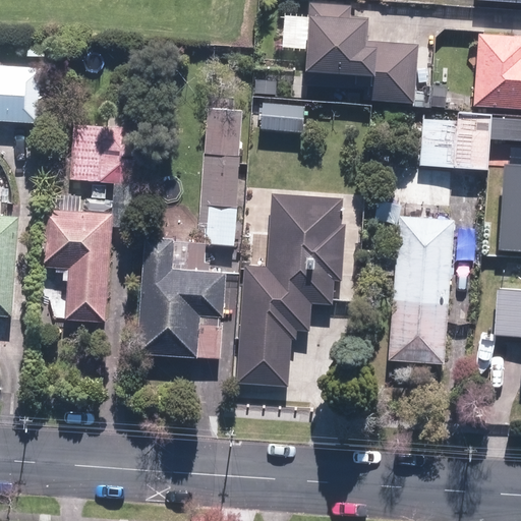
[(311,4),(306,82),(367,88),(366,96),(415,100),(419,45),(365,41),(367,17),(351,16),(352,7),(311,4)]
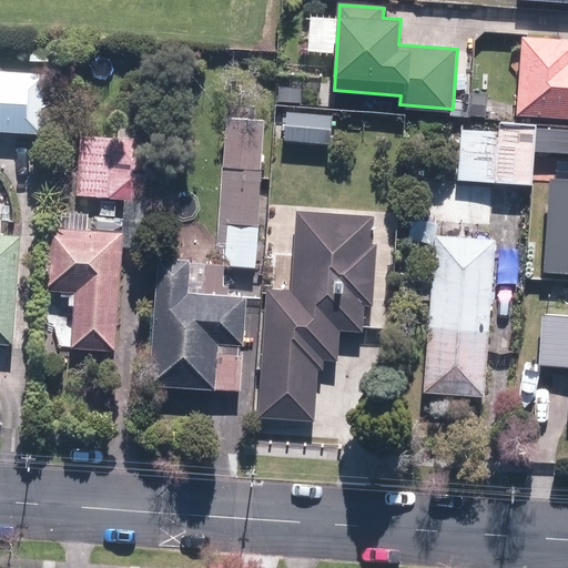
[(567,40),(526,38),(519,112),(567,115),(567,40)]
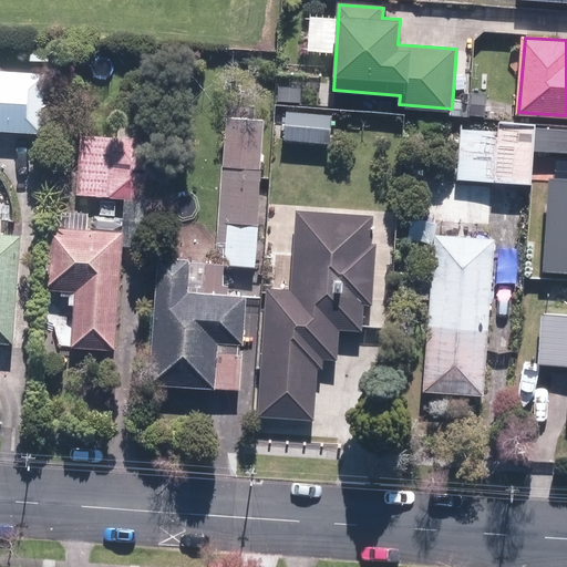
[(0,70),(0,129),(43,132),(47,73),(0,70)]
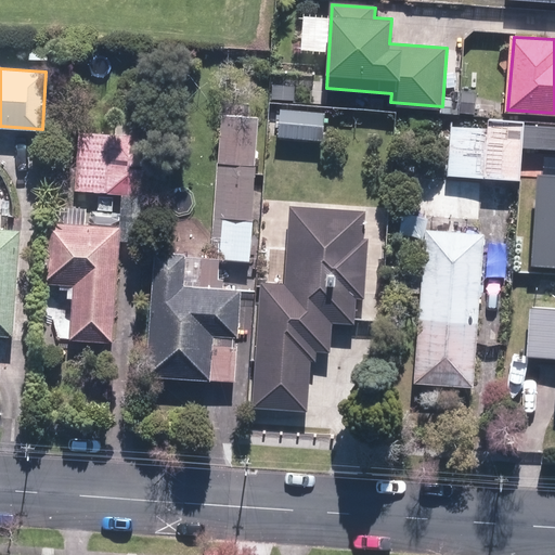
[(282,110),(280,136),(323,140),(325,114),(282,110)]
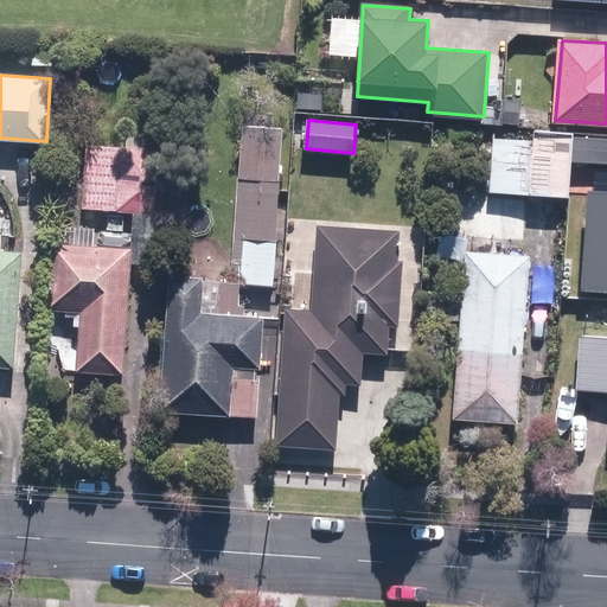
[(205,278),(172,275),(161,409),(232,414),(236,366),(259,368),(263,317),(240,314),(242,282),(274,285),(285,129),(243,126),(232,282),(205,281),(205,278)]
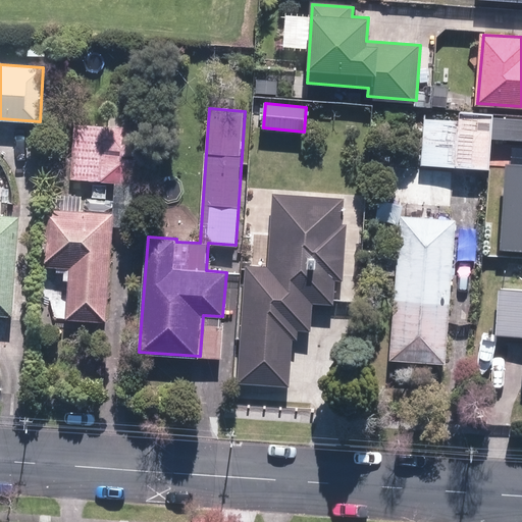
[(426,117),(423,165),(490,169),(492,138),(521,139),(521,119),(493,118),(493,114),(460,112),(459,119),(426,117)]
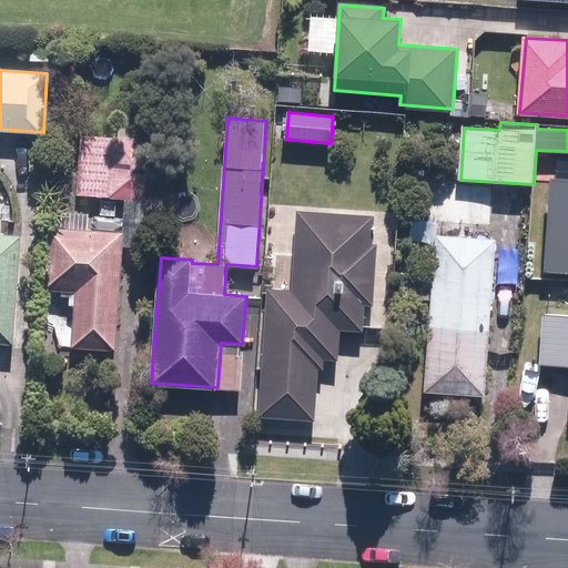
[(84,138),(81,193),(152,198),(155,142),(84,138)]
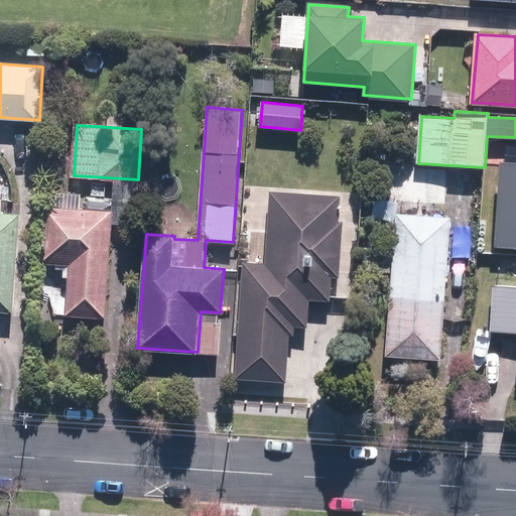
[(515,162),(503,161),(496,244),(515,245),(515,162)]
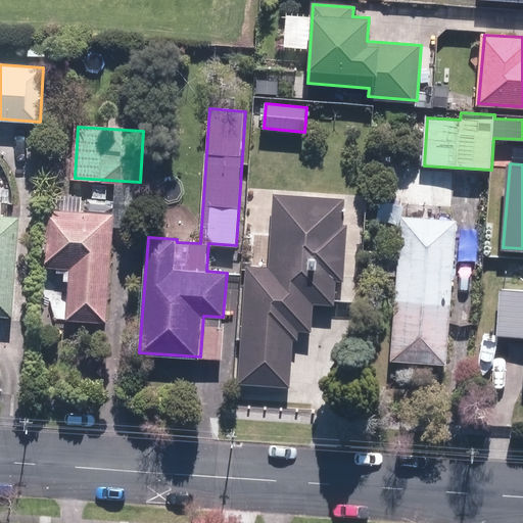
[(345,199),(275,194),(270,267),(249,266),(240,383),(290,387),(295,330),(312,331),(315,301),(334,303),(336,281),(339,281),(345,199)]
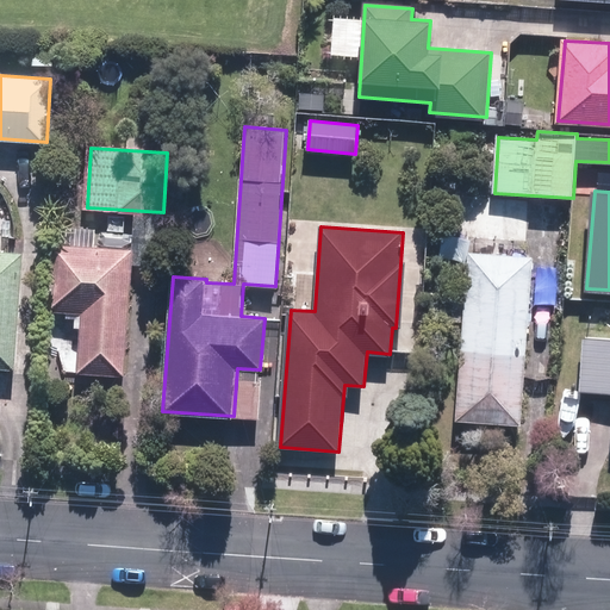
[(131,251),(55,246),(50,310),(87,312),(82,371),(122,374),(131,251)]
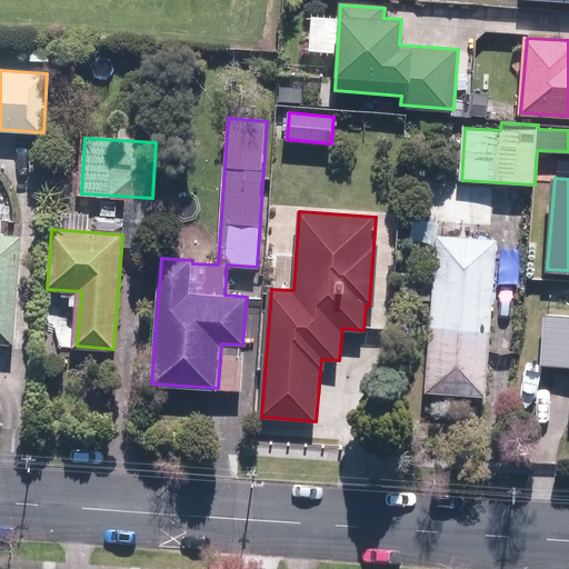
[(495,239),(438,236),(428,391),(483,395),(495,239)]
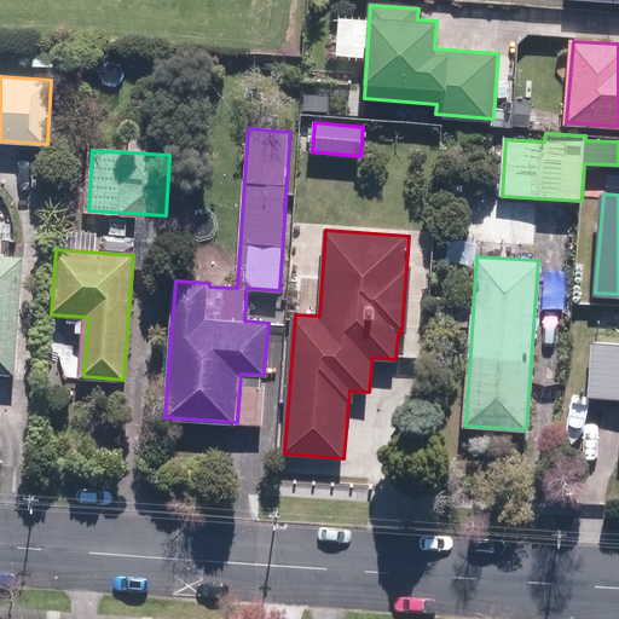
[(618,354),(601,354),(597,395),(618,397),(618,354)]
